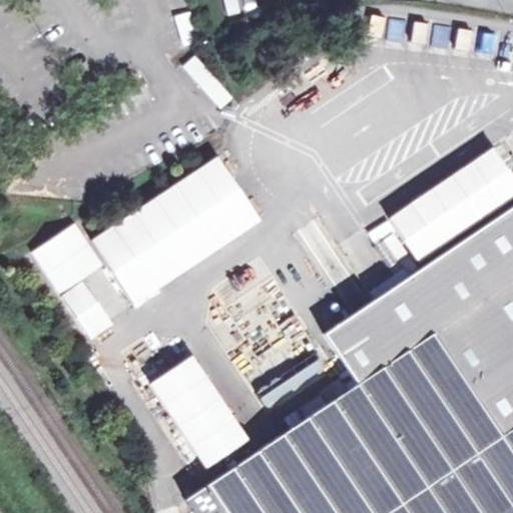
[(181,64),(217,109),(230,98),(194,53),(181,64)]
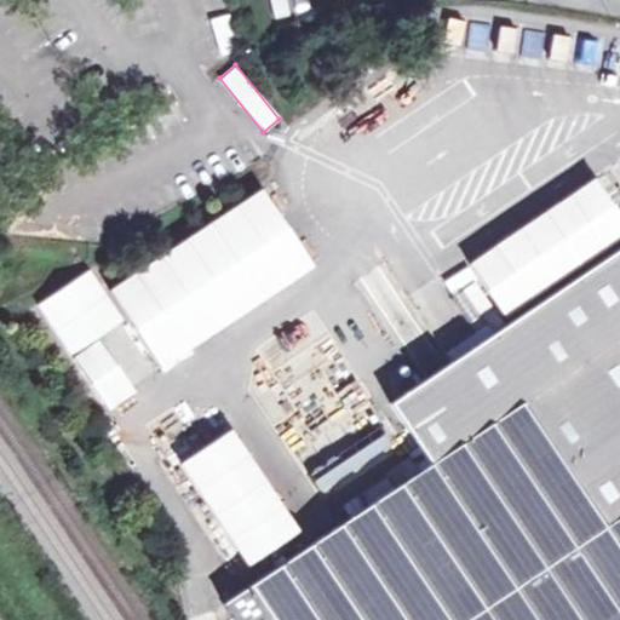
[(507,319),(619,242),(619,213),(598,179),(470,263),(507,319)]
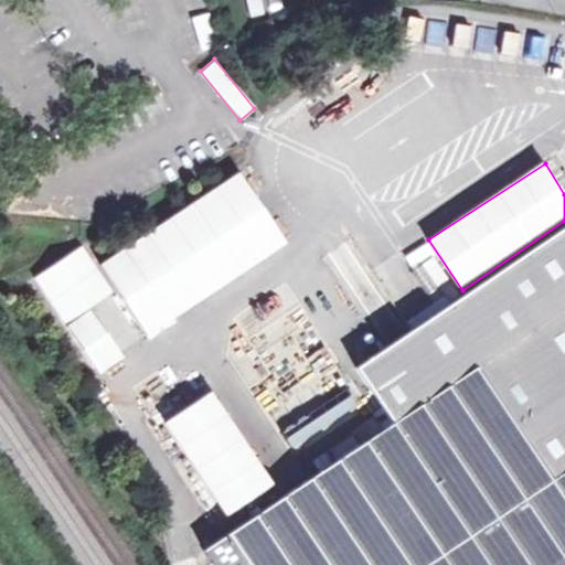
[(286,241),(240,172),(100,264),(147,333),(286,241)]
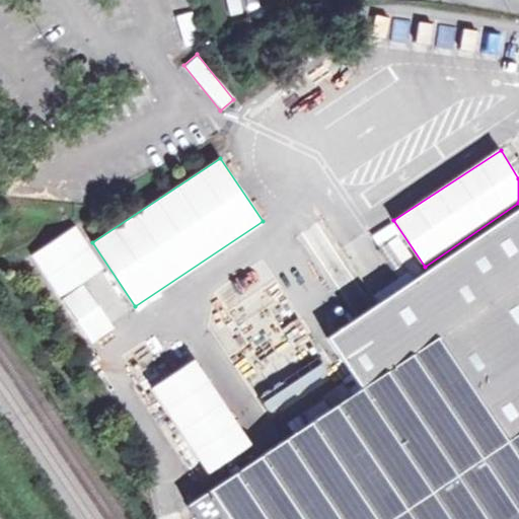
[(518,518),(518,206),(325,334),(351,374),(361,388),(310,422),(190,505),(199,518),(518,518)]
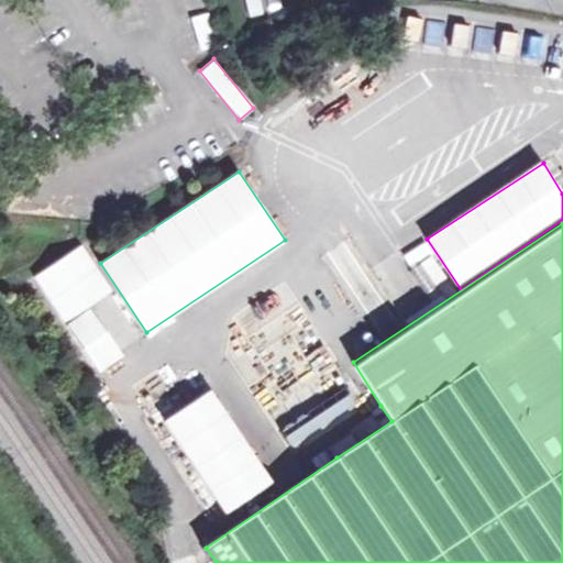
[(420,291),(442,280),(424,242),(403,252),(420,291)]
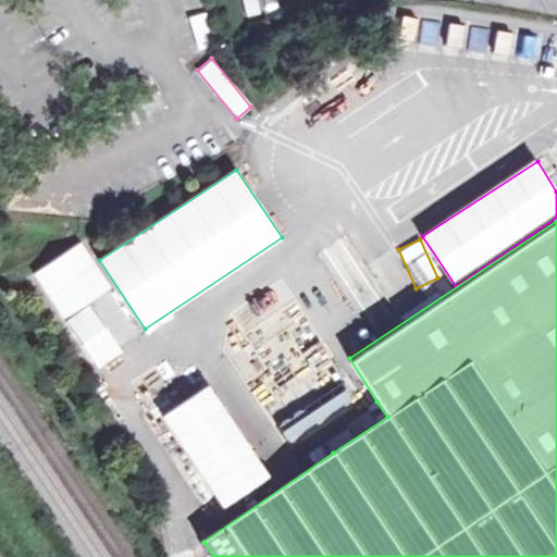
[(208,385),(144,428),(214,532),(277,489),(208,385)]
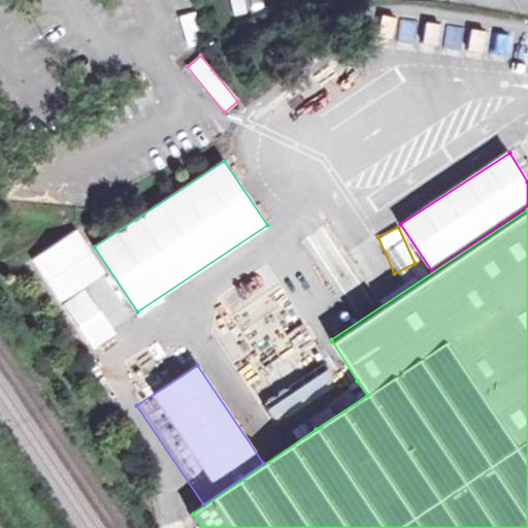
[(367,395),(357,381),(350,386),(351,387),(329,402),(330,404),(308,420),(316,429),(367,395)]
